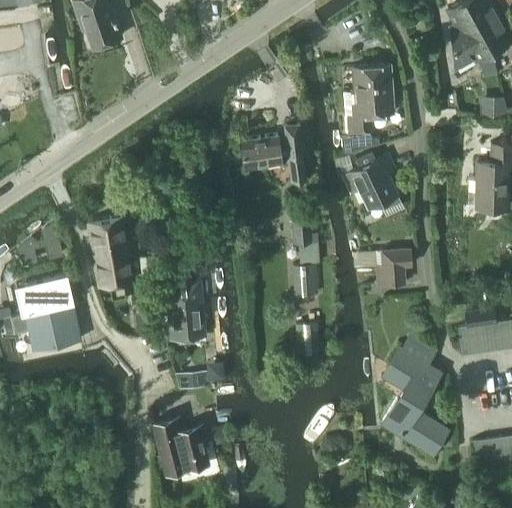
[(109,8),(106,0),(75,0),(72,1),(80,23),(83,21),(93,49),(121,39),(111,8),(109,8)]
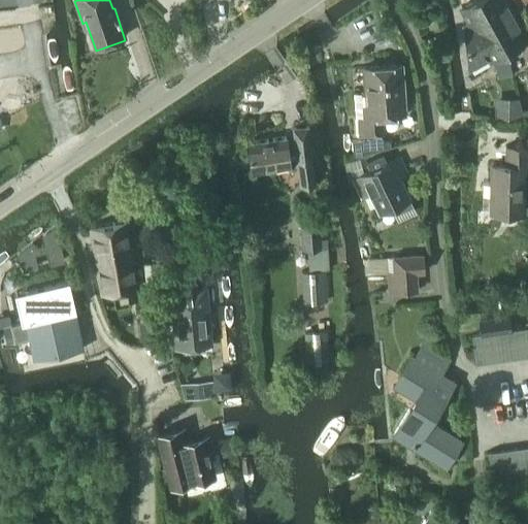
[(504,65),(508,62),(521,56),(523,51),(520,46),(526,43),(502,0),(481,0),(462,10),(470,27),(465,30),(469,72),(490,61),(491,63),(496,60),(498,64),(504,65)]
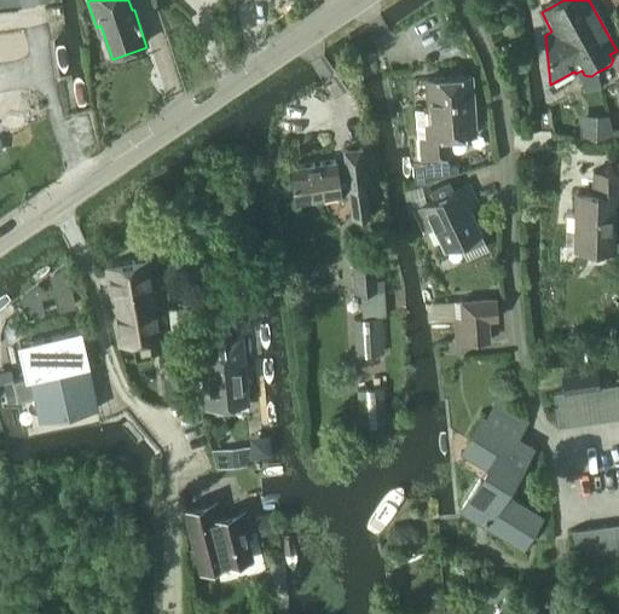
[(618,0),(600,0),(613,13),(618,0)]
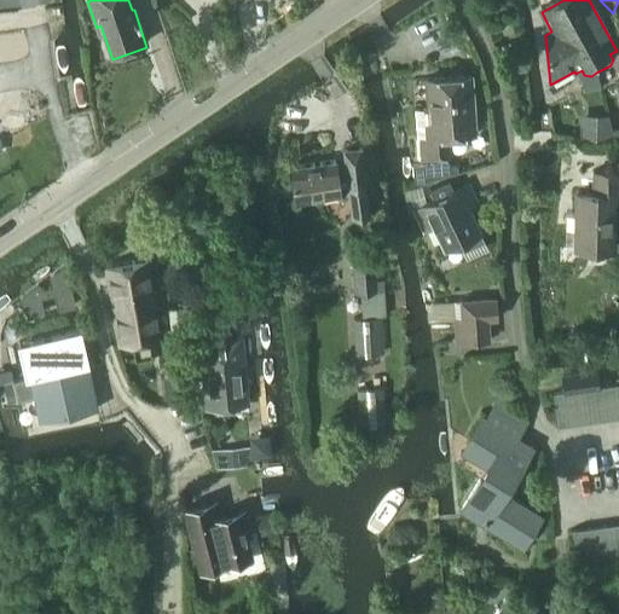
[(426,166),(412,166),(414,187),(451,177),(450,158),(449,140),(475,138),(472,80),(427,82),(429,111),(415,113),(418,161),(424,161),(426,166)]
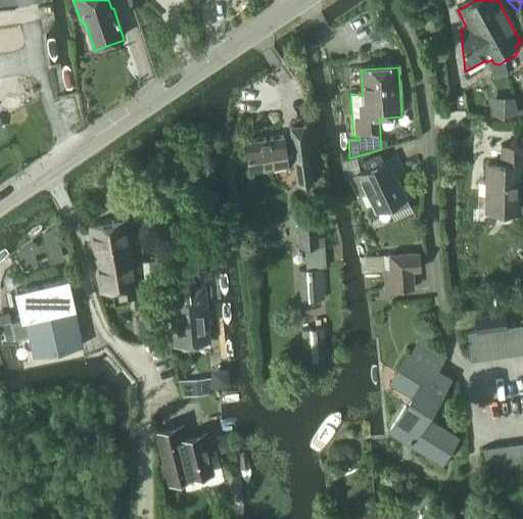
[(515,101),(487,101),(487,121),(514,122),(515,101)]
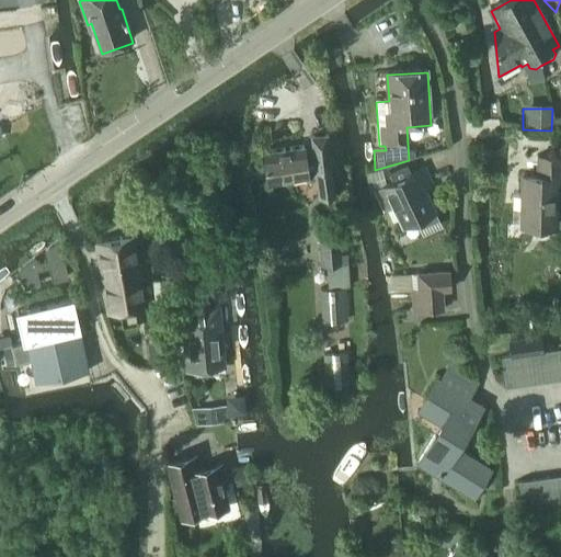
[(336,200),(329,138),(312,140),(315,150),(305,151),(305,148),(263,154),(267,186),(308,181),(308,184),(317,183),(319,202),(336,200)]
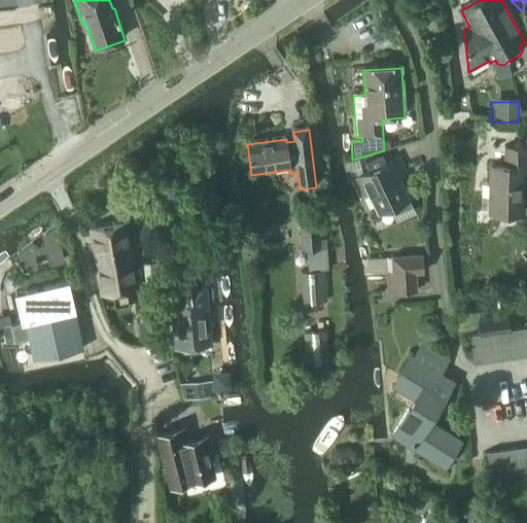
[(526,171),(526,151),(505,151),(504,169),(491,169),(490,215),(525,216),(526,172),(526,171)]
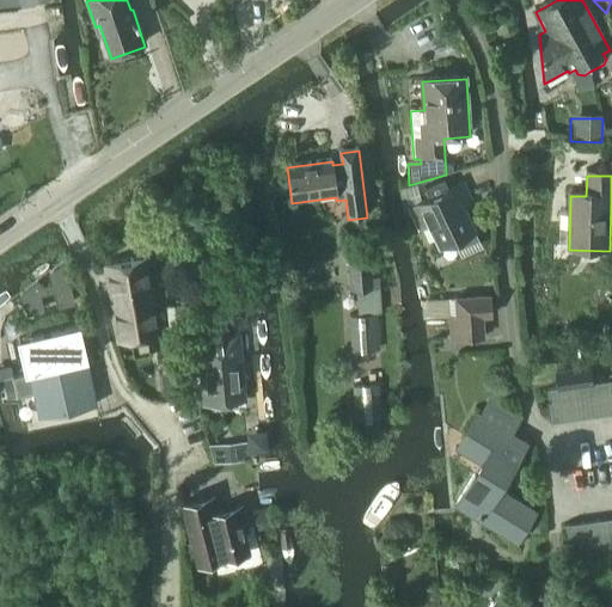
[(476,234),(464,209),(472,206),(463,186),(409,212),(420,233),(428,230),(439,251),(476,234)]
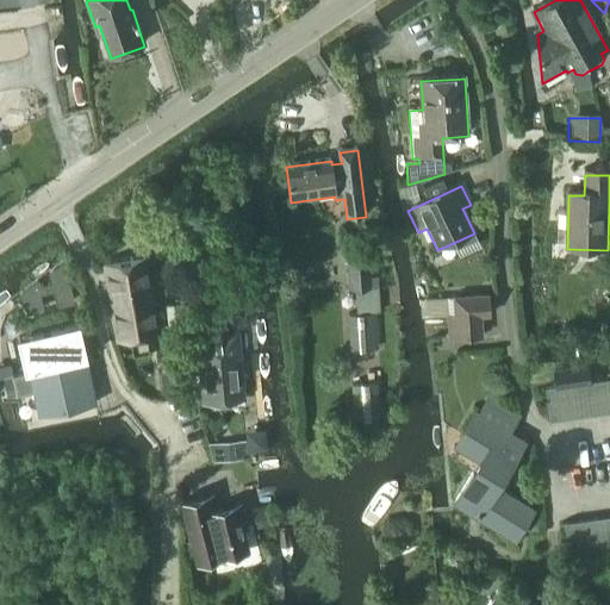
[(368,255),(347,256),(349,292),(356,292),(358,317),(372,317),(375,317),(381,317),(380,279),(369,279),(368,255)]
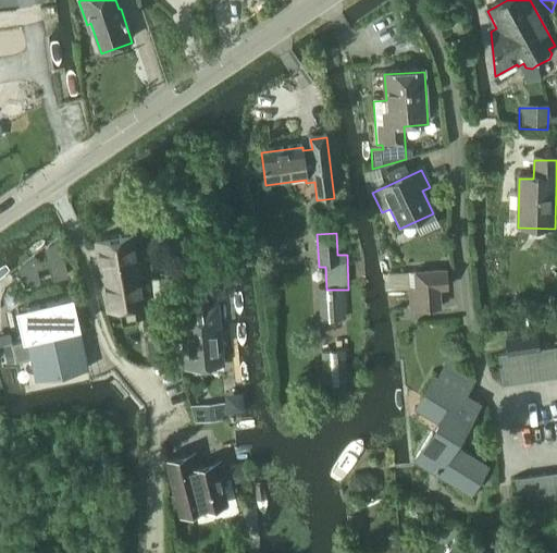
[(108,316),(147,307),(133,234),(95,244),(108,316)]
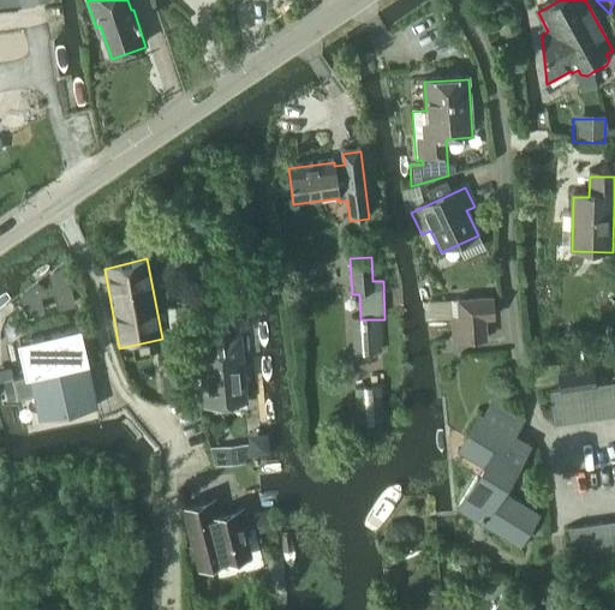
[(39,287),(21,300),(30,318),(45,315),(41,299),(54,297),(58,311),(75,308),(65,268),(51,279),(53,289),(40,292),(39,287)]
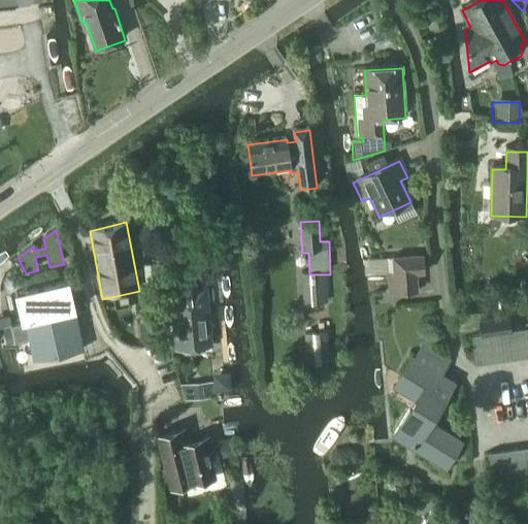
[(416,275),(424,275),(423,259),(394,261),(395,276),(416,275)]
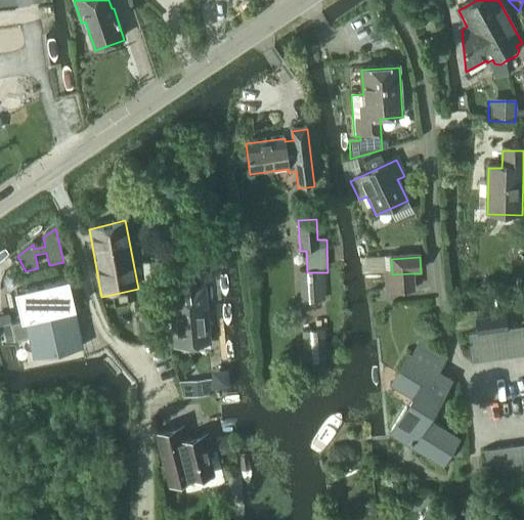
[(307,272),(300,273),(301,304),(321,302),(319,272),(307,272)]
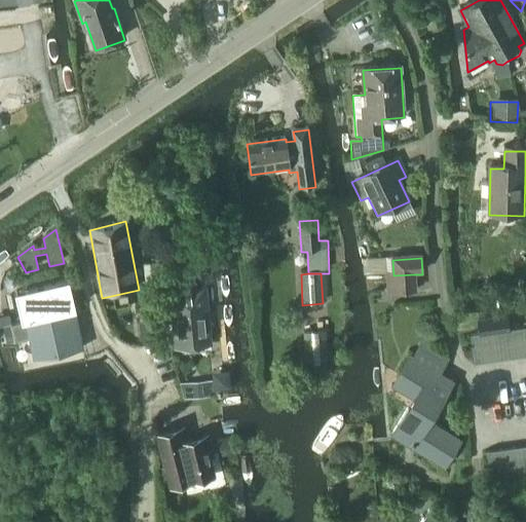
[(416,293),(414,274),(393,275),(387,275),(389,294),(416,293)]
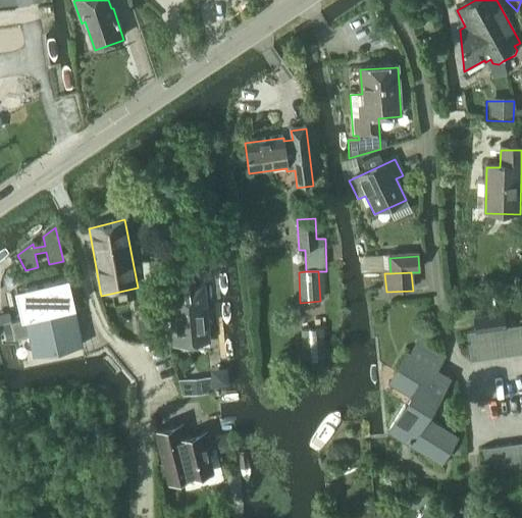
[(66,275),(17,287),(25,321),(74,310),(66,275)]
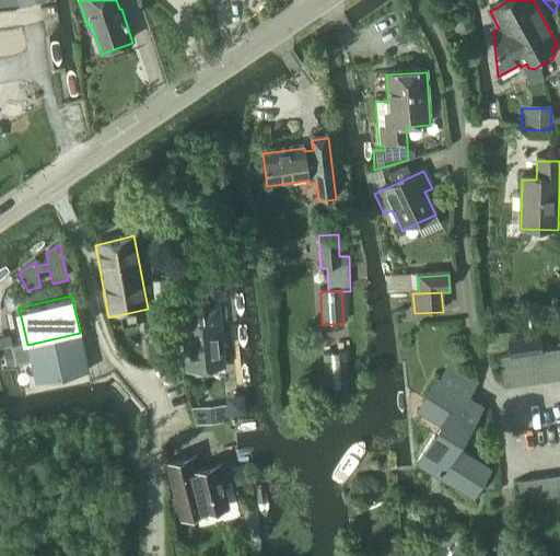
[(182,335),(222,332),(220,307),(179,311),(182,335)]
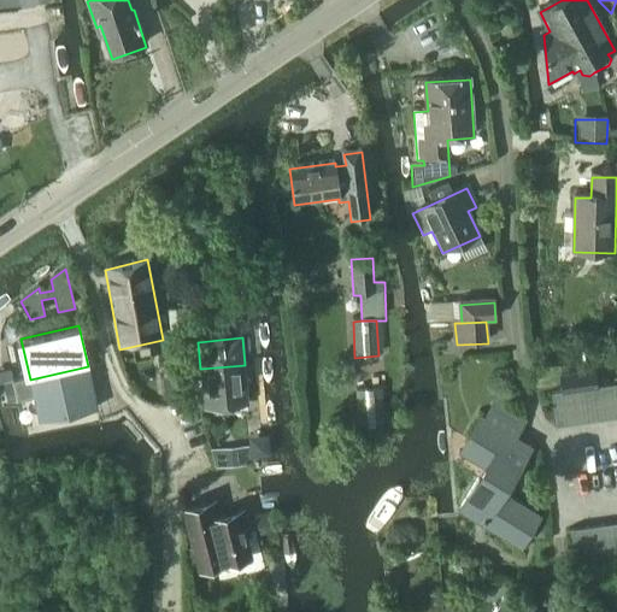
[(245,365),(200,369),(205,411),(248,407),(245,365)]
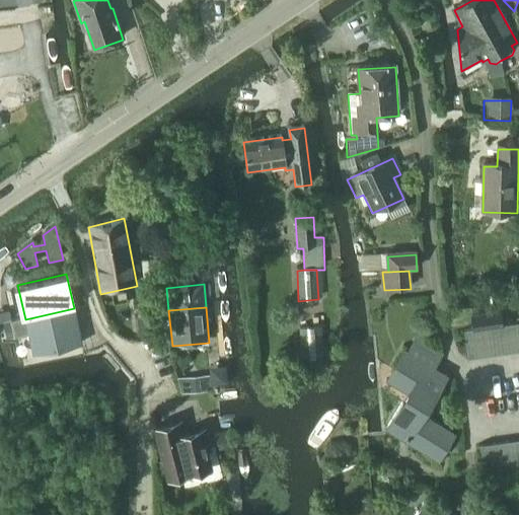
[(25,319),(3,325),(7,341),(28,336),(33,357),(47,354),(83,346),(74,308),(25,319)]
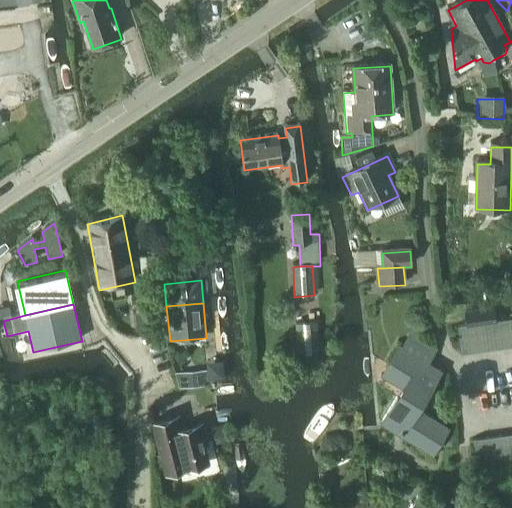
[(494,308),(463,312),(465,328),(472,327),(484,325),(496,323),(494,308)]
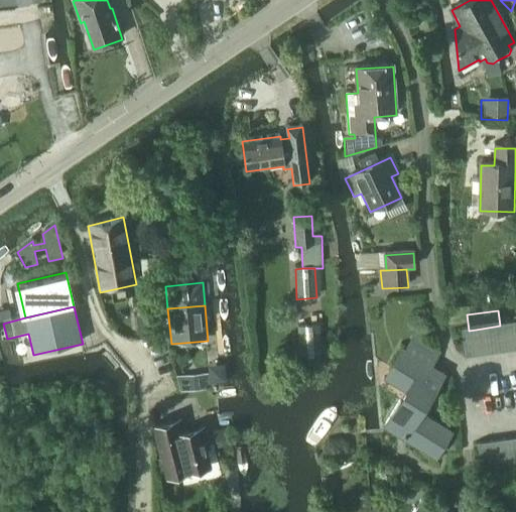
[(505,353),(515,351),(515,337),(514,324),(501,326),(505,353)]
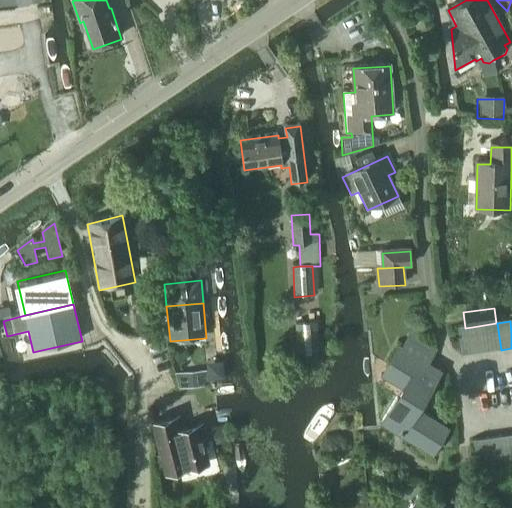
[(488,352),(501,350),(497,323),(496,323),(484,325),(488,352)]
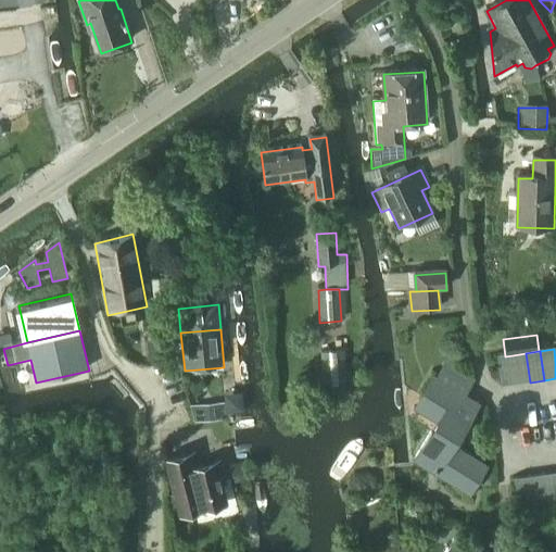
[(344,352),(320,353),(323,386),(346,385),(344,352)]
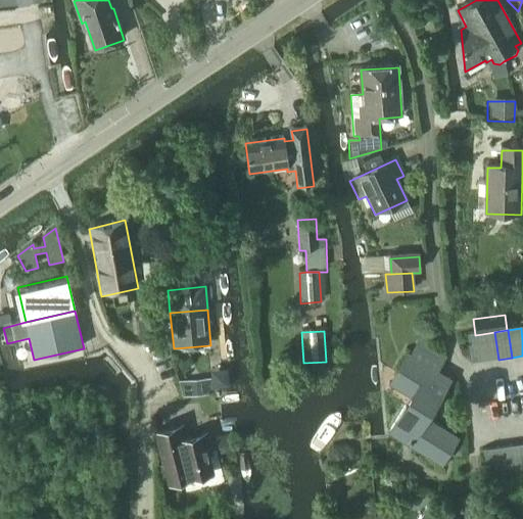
[(485,362),(498,360),(494,332),(482,334),(485,362)]
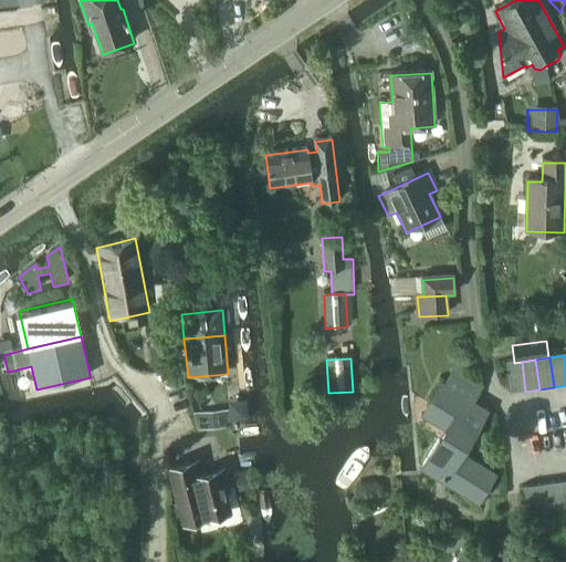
[(511,394),(525,392),(522,362),(514,363),(506,364),(511,394)]
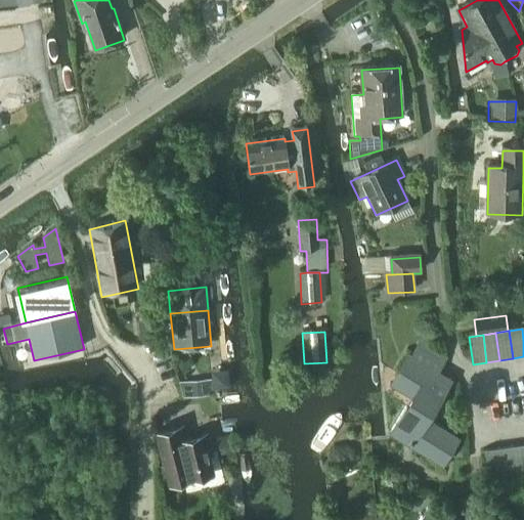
[(428,422),(451,382),(408,356),(389,387),(410,399),(389,435),(442,468),(459,440),(428,422)]
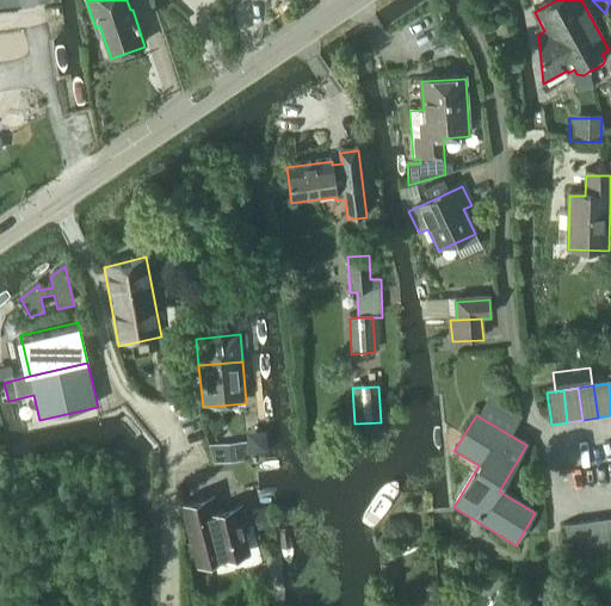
[(216,465),(247,463),(245,445),(211,449),(216,465)]
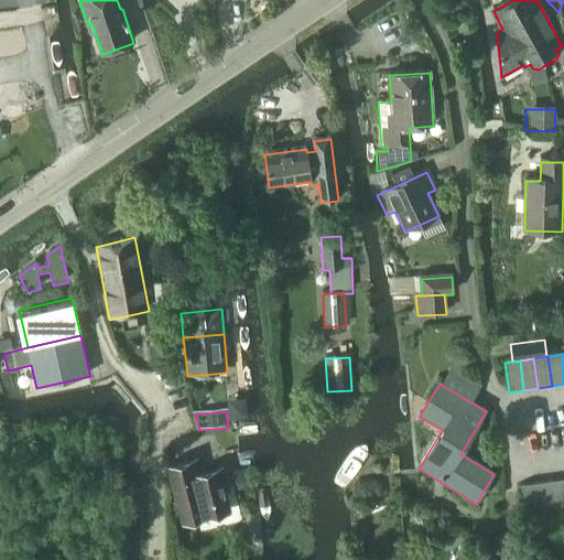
[(183,525),(205,519),(230,514),(219,471),(196,476),(193,462),(169,467),(183,525)]
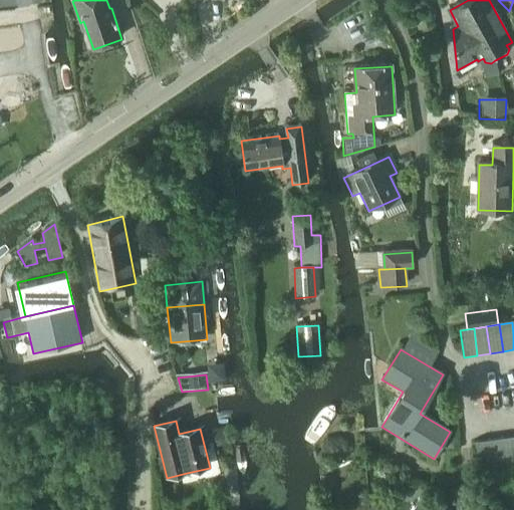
[(218,450),(229,448),(227,434),(215,436),(218,450)]
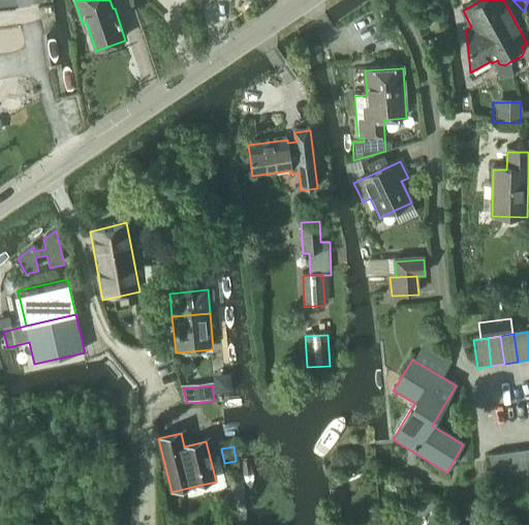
[(521,481),(528,480),(528,451),(517,453),(521,481)]
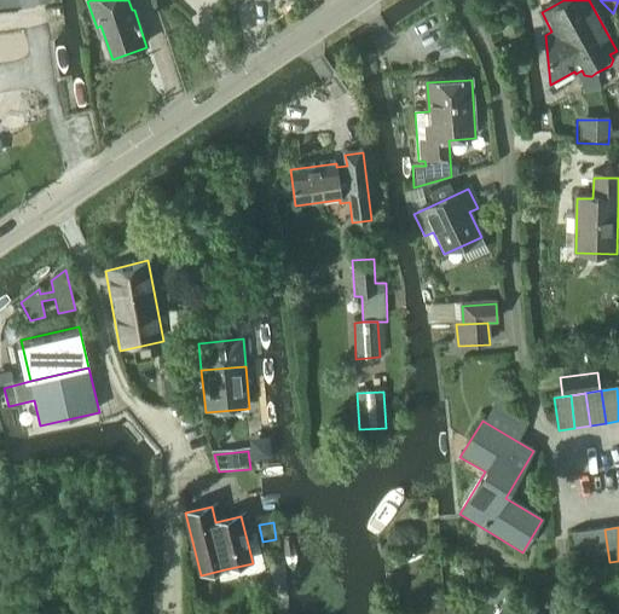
[(594,565),(609,562),(605,529),(589,532),(594,565)]
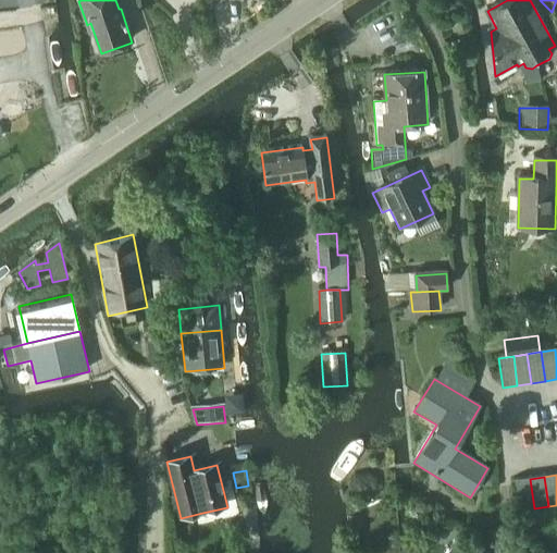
[(520,511),(534,508),(530,479),(516,481),(520,511)]
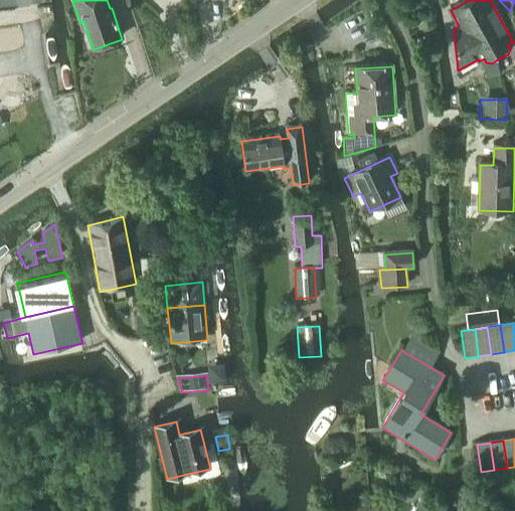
[(431,510),(433,508),(421,501),(415,510),(431,510)]
